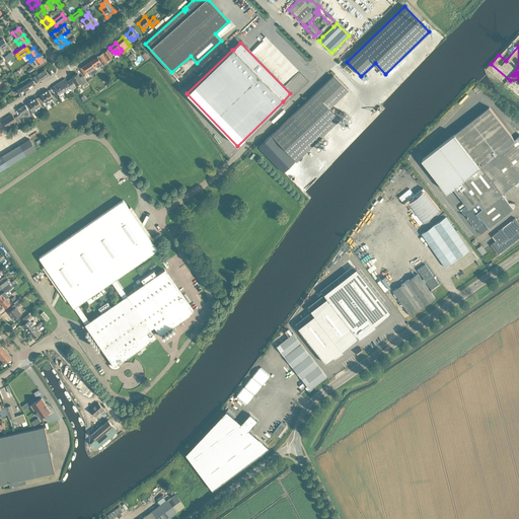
[(97,56),(97,57),(101,63),(104,62),(113,56),(107,49),(97,56)]
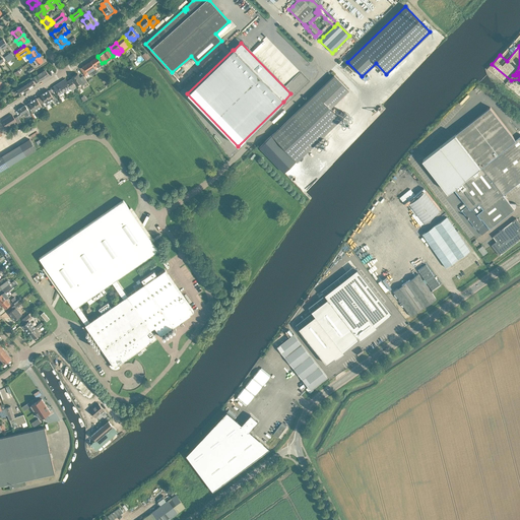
[(38,65),(43,61),(39,55),(33,59),(38,65)]
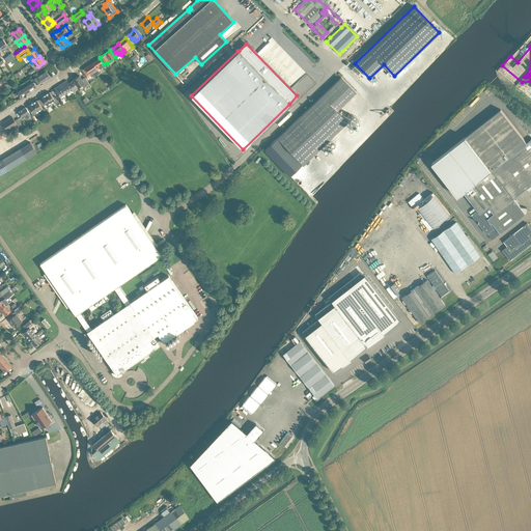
[(100,58),(82,70),(84,74),(87,77),(90,75),(91,74),(93,77),(95,75),(98,74),(100,73),(98,70),(103,66),(105,70),(107,68),(104,64),(100,58)]
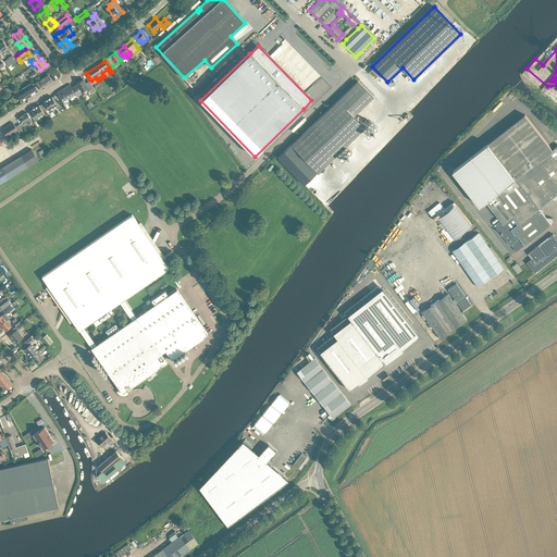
[(375,78),(378,76),(379,75),(372,70),(369,72),(375,78)]
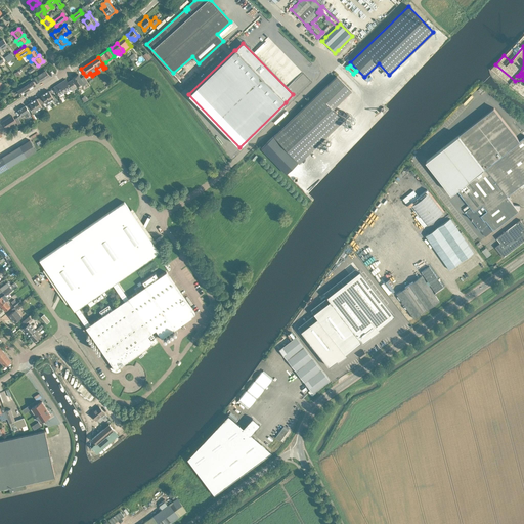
[(397,87),(407,75),(401,69),(398,72),(402,75),(400,77),(396,73),(386,85),(392,90),(396,86),(397,87)]
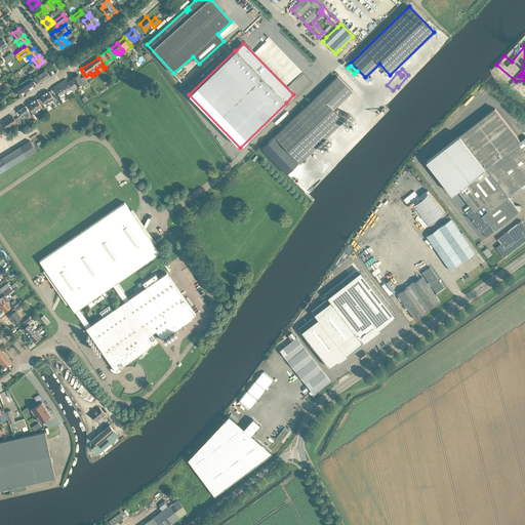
[(40,82),(49,76),(45,71),(36,77),(40,82)]
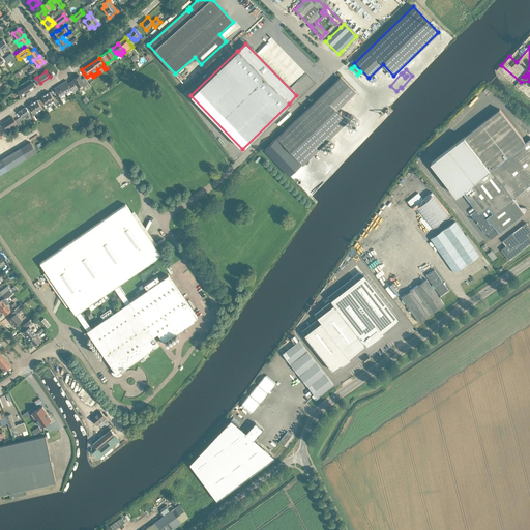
[(82,79),(79,75),(72,79),(78,87),(82,85),(83,87),(89,83),(85,77),(82,79)]
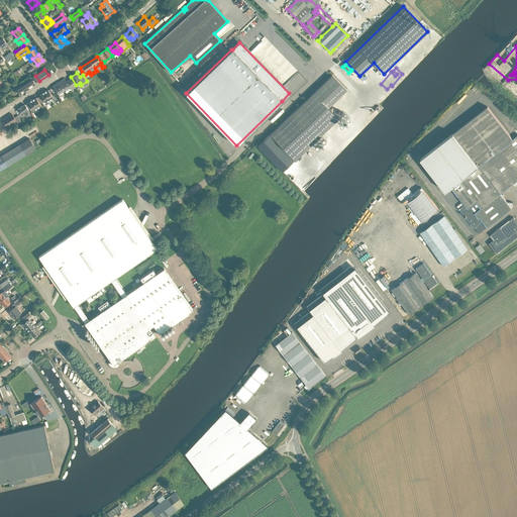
[(287,118),(271,134),(294,159),(337,116),(328,107),(346,90),(340,84),(332,75),(293,112),(289,116),(287,118)]
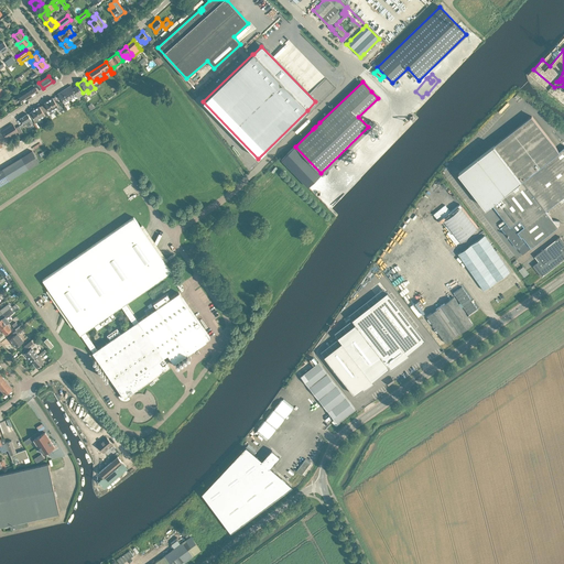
[(73,88),(72,86),(58,94),(64,102),(76,95),(78,97),(83,95),(77,86),(73,88)]
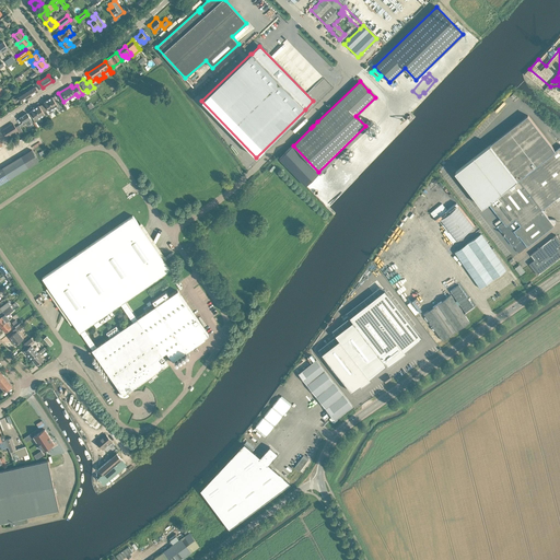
[(22,102),(38,91),(35,86),(19,96),(22,102)]
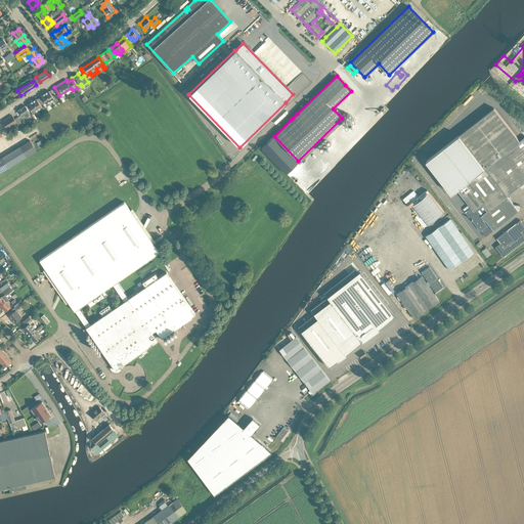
[(49,91),(45,93),(50,101),(54,99),(53,97),(55,96),(54,95),(52,91),(50,92),(49,91)]
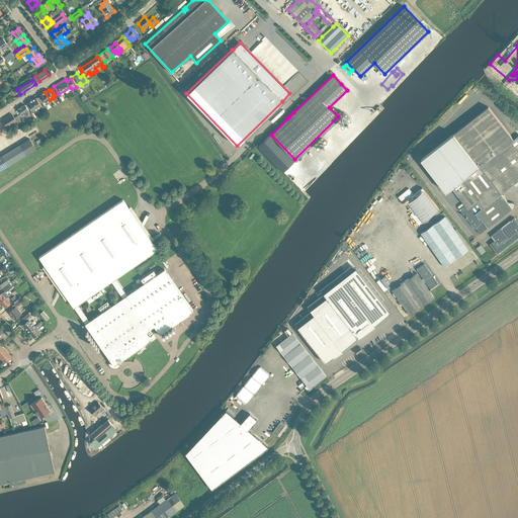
[(45,92),(40,94),(44,99),(41,100),(45,105),(45,106),(51,102),(50,100),(45,92)]
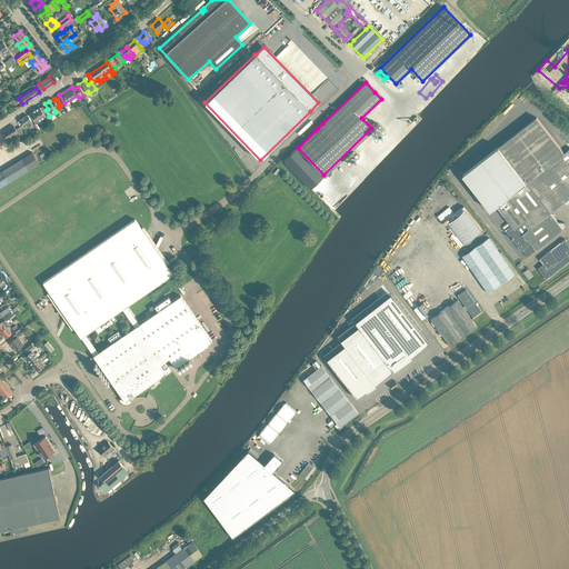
[(40,107),(36,110),(41,119),(46,116),(47,118),(49,116),(46,110),(42,111),(40,107)]
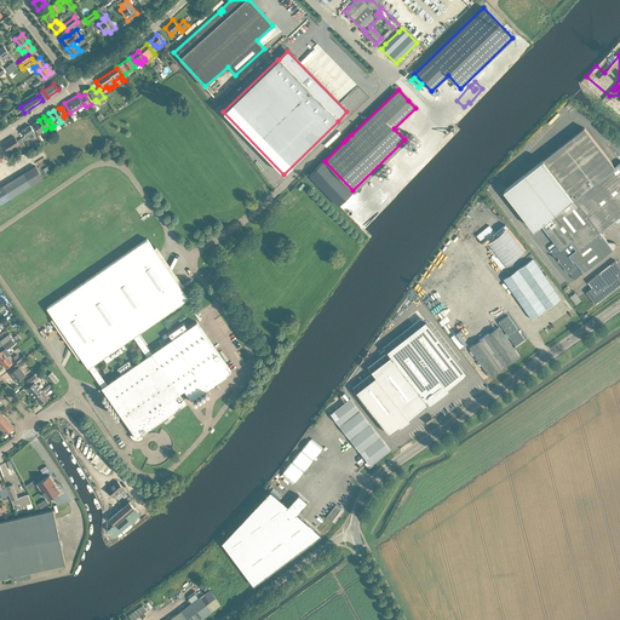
[(34,124),(32,125),(35,130),(38,135),(45,130),(39,120),(34,122),(34,124)]
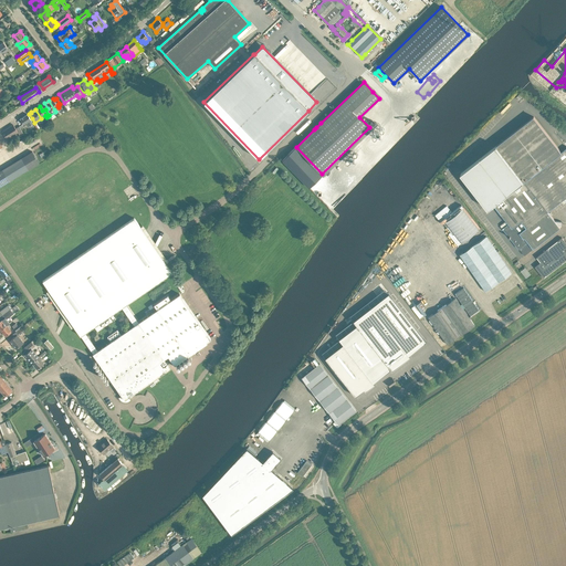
[(28,126),(33,123),(32,121),(28,114),(20,119),(23,124),(25,123),(28,126)]
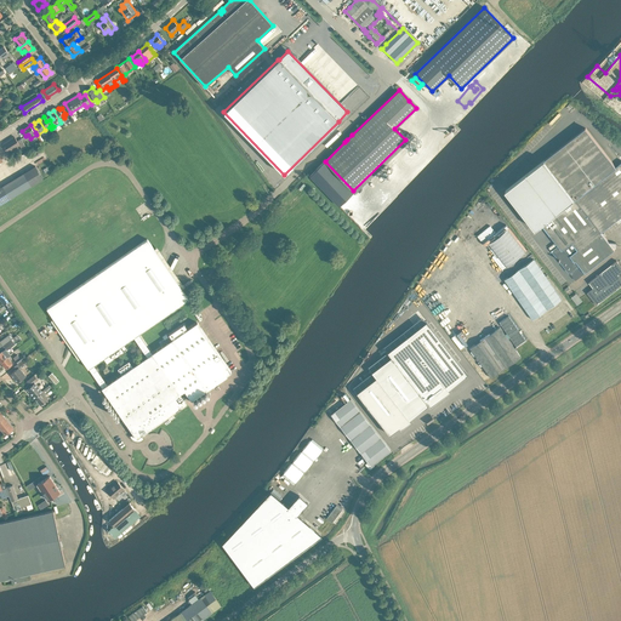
[(535,167),(506,191),(536,229),(542,224),(559,245),(552,251),(569,273),(570,273),(575,280),(615,250),(611,245),(602,232),(620,216),(620,161),(616,166),(586,127),(535,167)]
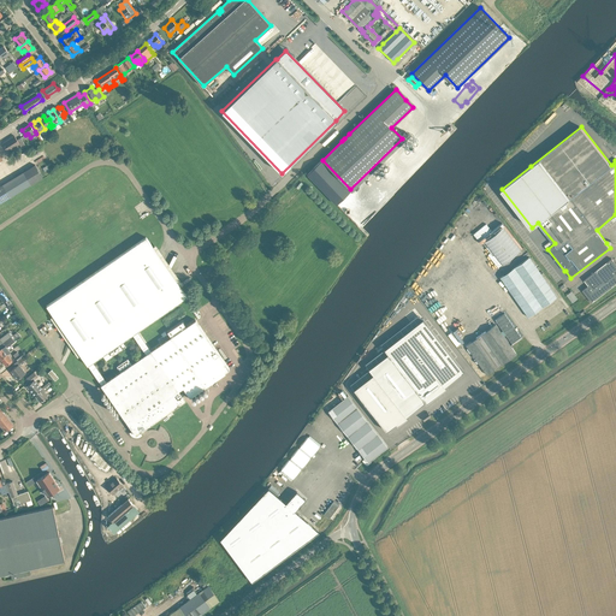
[(17,140),(15,136),(3,143),(6,148),(9,150),(19,143),(22,148),(25,146),(21,137),(17,140)]
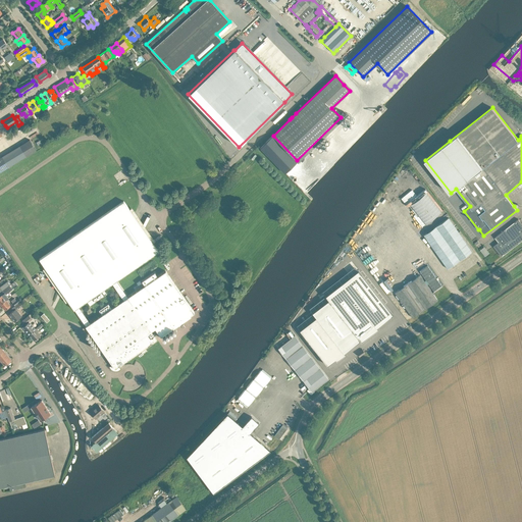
[(20,145),(2,156),(8,167),(27,156),(36,150),(30,140),(20,145)]
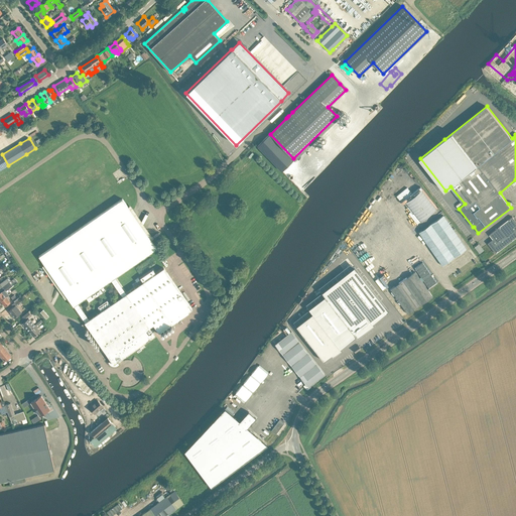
[(164,268),(155,274),(153,270),(141,278),(143,282),(126,293),(115,277),(156,249),(122,199),(42,253),(38,256),(50,272),(74,306),(85,323),(111,361),(109,362),(109,363),(110,365),(112,365),(113,366),(115,366),(116,366),(118,365),(119,365),(119,364),(117,362),(118,361),(116,358),(120,356),(122,359),(155,336),(149,327),(153,325),(159,333),(188,312),(187,311),(192,308),(164,268)]
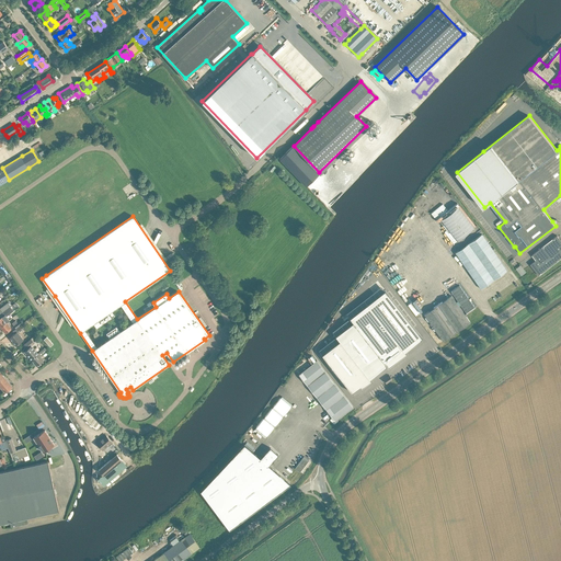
[(402,266),(415,245),(413,243),(416,239),(414,238),(415,236),(412,233),(405,243),(402,241),(396,250),(398,251),(392,260),(402,266)]
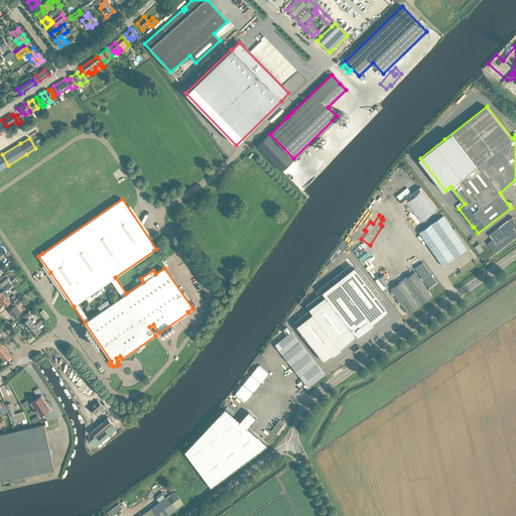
[(443,215),(418,232),(441,265),(467,248),(443,215)]
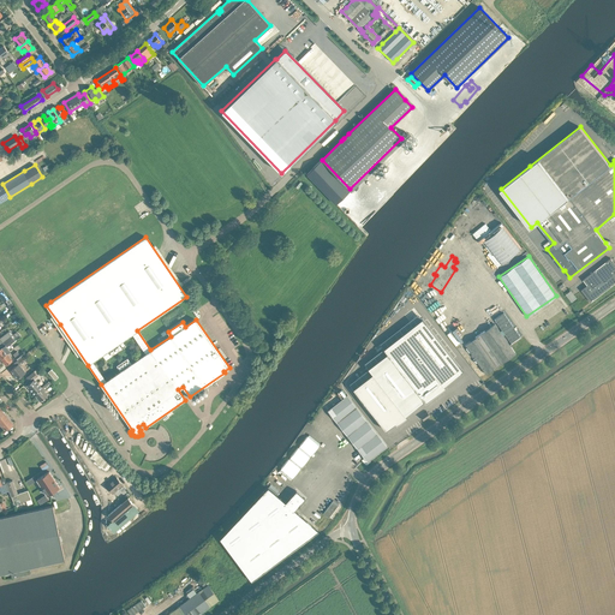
[(614,263),(610,258),(584,279),(587,285),(581,290),(591,302),(614,282),(614,272),(614,270),(614,263)]
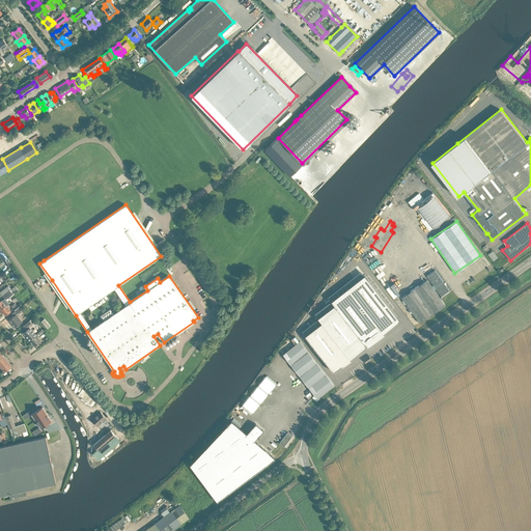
[(372,246),(354,259),(359,267),(371,257),(371,256),(376,252),(375,249),(372,246)]
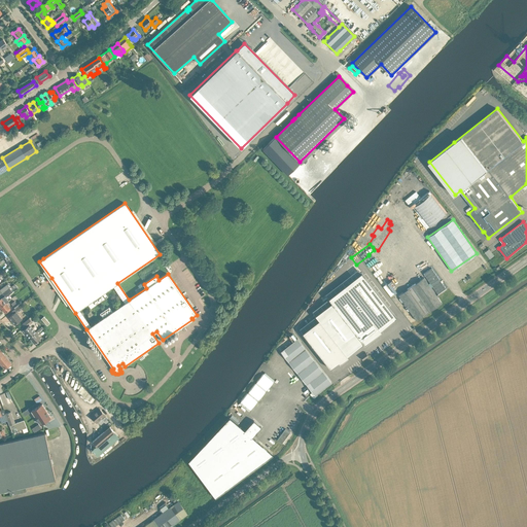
[(489,247),(494,253),(498,250),(493,244),(489,247)]
